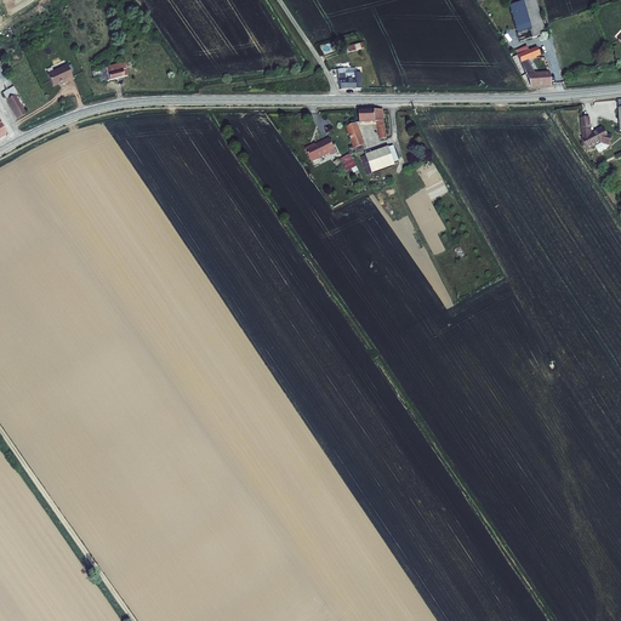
[(528,0),(508,6),(519,43),(546,35),(535,0),(528,0)]
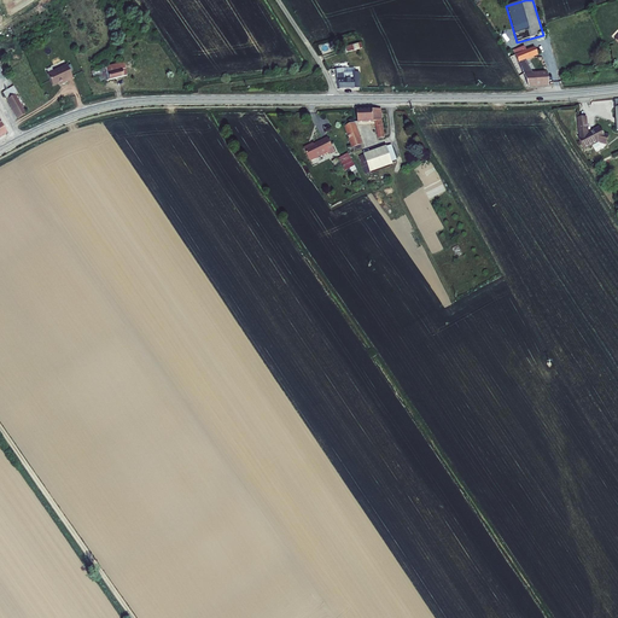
[(511,46),(514,54),(529,86),(547,85),(546,73),(529,74),(523,60),(537,54),(534,47),(526,51),(522,42),(511,46)]
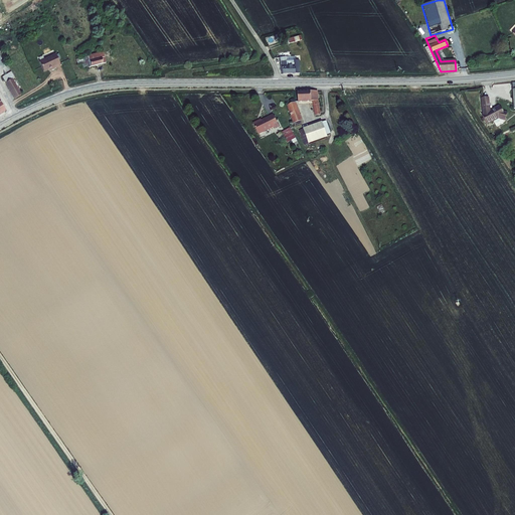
[(287,39),(288,44),(302,40),(301,36),(287,39)]
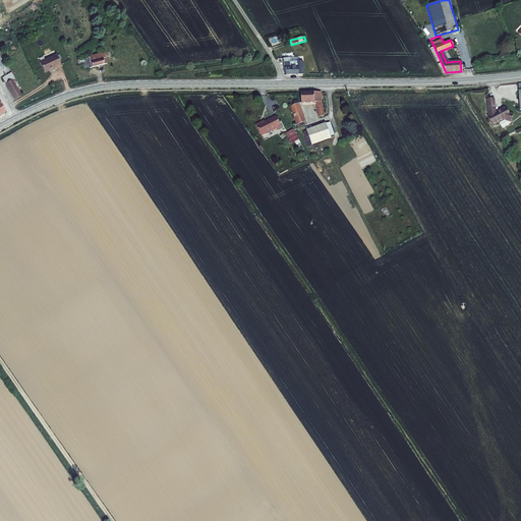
[(113,57),(112,51),(77,60),(78,66),(82,65),(83,69),(107,64),(106,59),(113,57)]
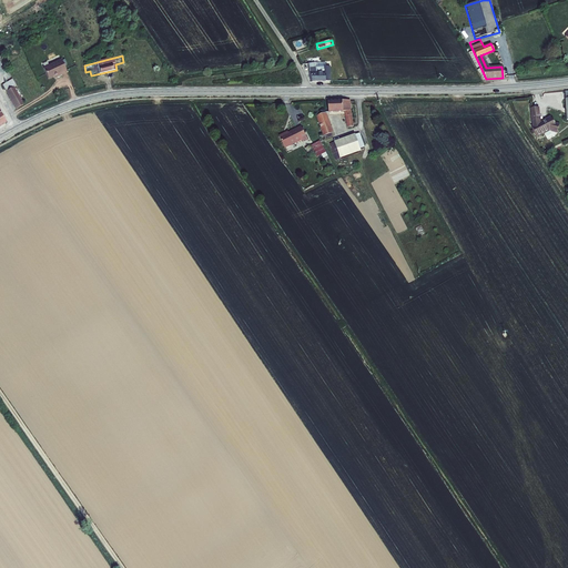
[(323,69),(323,72),(330,71),(330,62),(318,63),(308,63),(308,69),(323,69)]
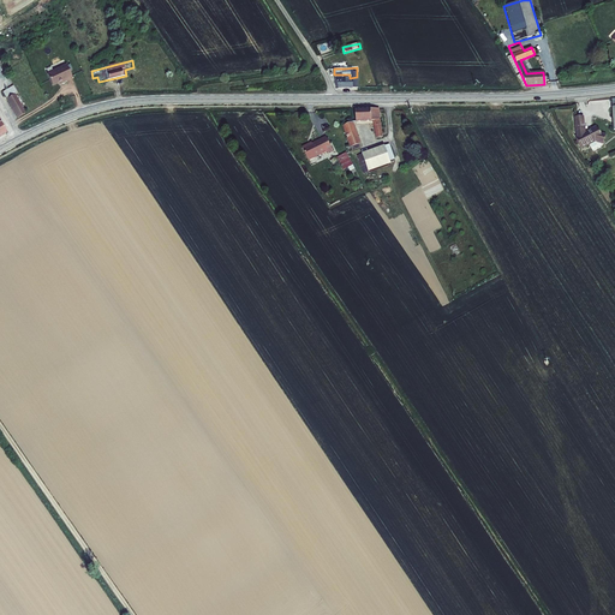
[(57,69),(37,78),(43,90),(52,85),(53,87),(64,82),(57,69)]
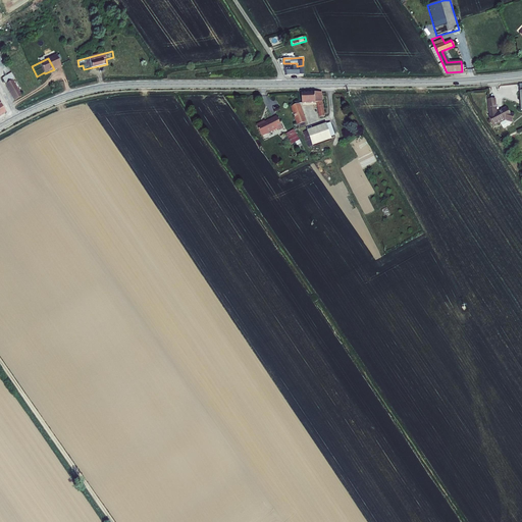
[(297,66),(297,63),(283,63),(285,74),(304,74),(303,65),(297,66)]
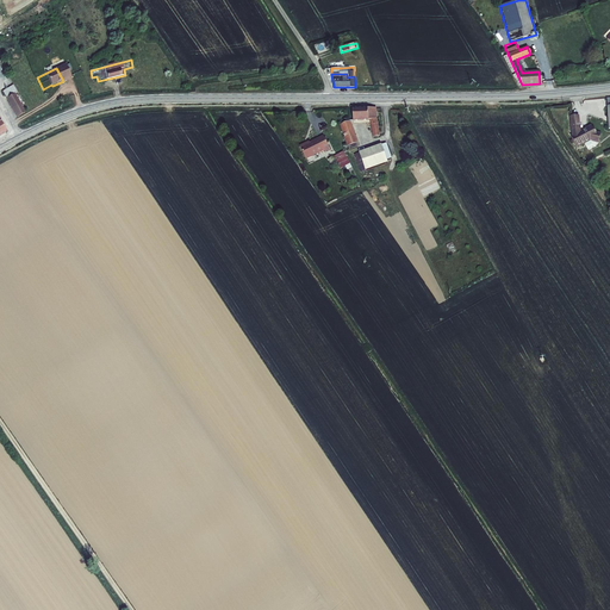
[(2,92),(18,117),(25,112),(14,94),(18,92),(13,85),(2,92)]
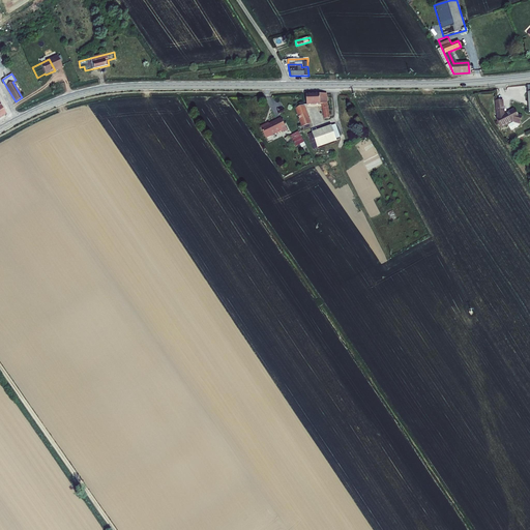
[(326,94),(306,95),(306,106),(322,105),(325,122),(330,121),(327,104),(326,94)]
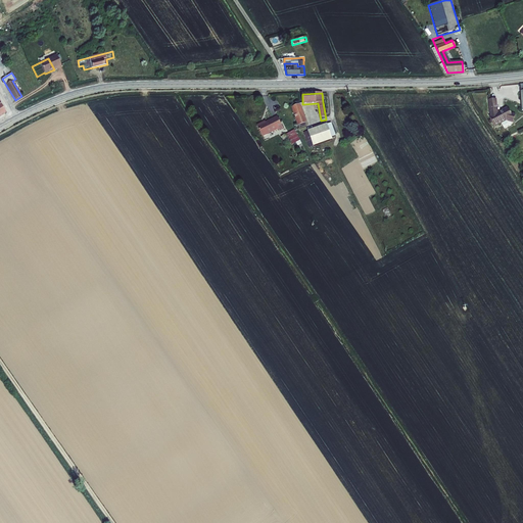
[(496,99),(489,100),(490,113),(492,116),(489,117),(494,127),(507,121),(513,123),(515,115),(511,114),(510,113),(508,108),(497,113),(496,99)]
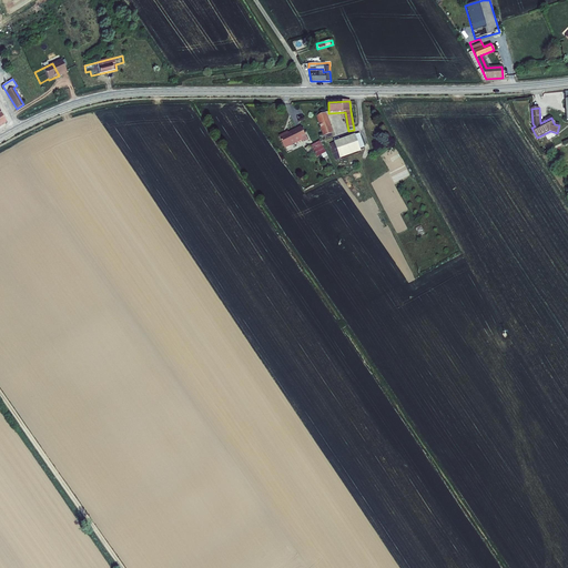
[(325,114),(317,118),(325,139),(333,137),(325,114)]
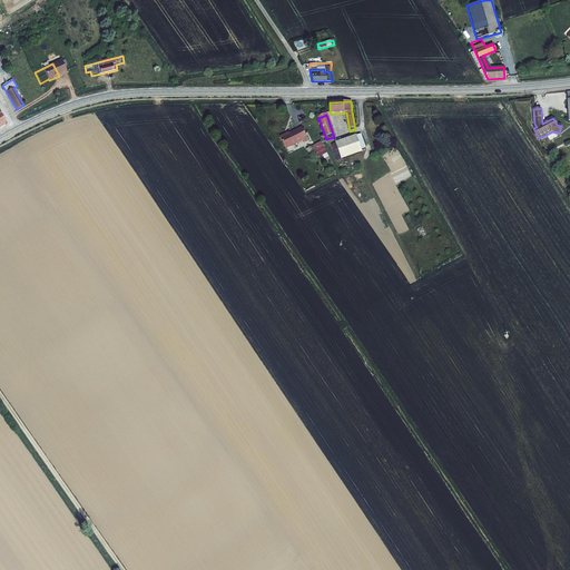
[(286,136),(286,135),(279,137),(286,149),(303,140),(303,143),(308,140),(302,128),(290,134),(286,136)]
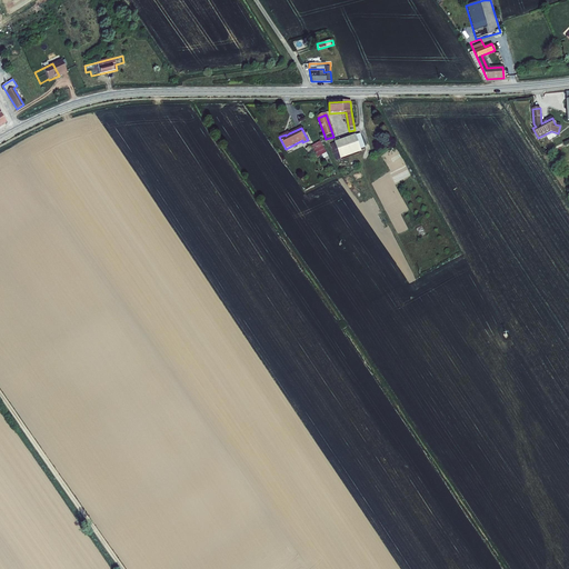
[(360,135),(330,145),(337,161),(361,152),(360,150),(365,148),(360,135)]
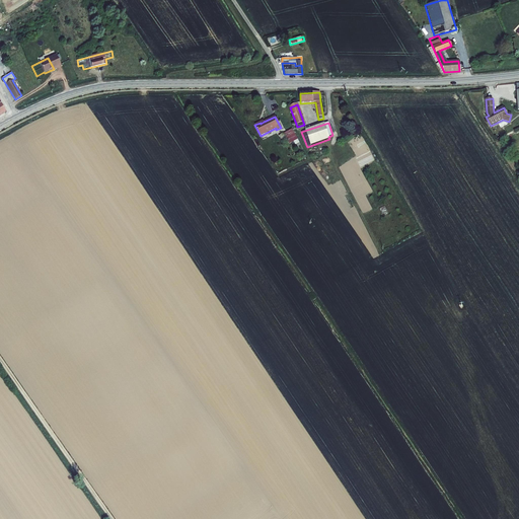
[(287,131),(283,134),(289,144),(293,142),(287,131)]
